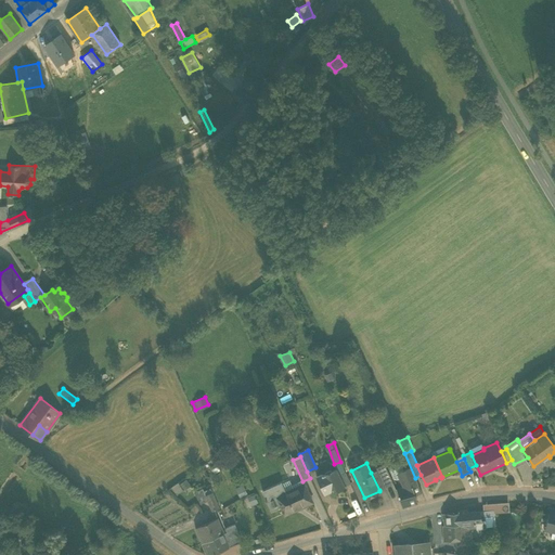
[(376,468),(377,470),(385,488),(394,483),(385,464),(376,468)]
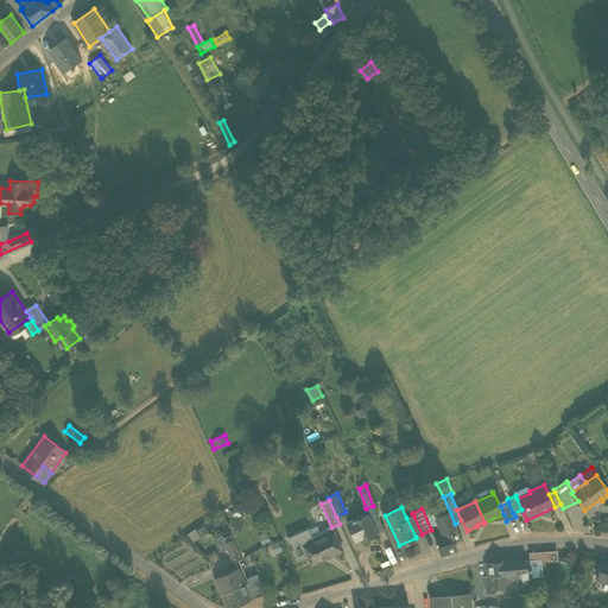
[(436,524),(437,521),(436,518),(441,515),(441,513),(439,510),(436,508),(428,512),(426,515),(430,524),(434,525),(436,524)]
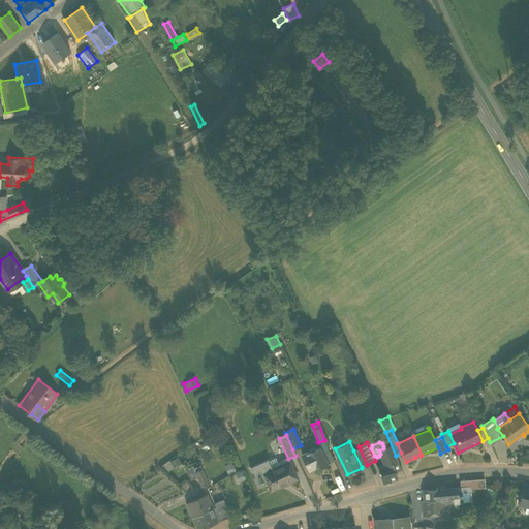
[(391,445),(383,448),(379,450),(380,454),(384,464),(378,466),(380,471),(379,471),(380,473),(383,483),(398,478),(396,472),(393,463),(397,461),(397,460),(391,445)]
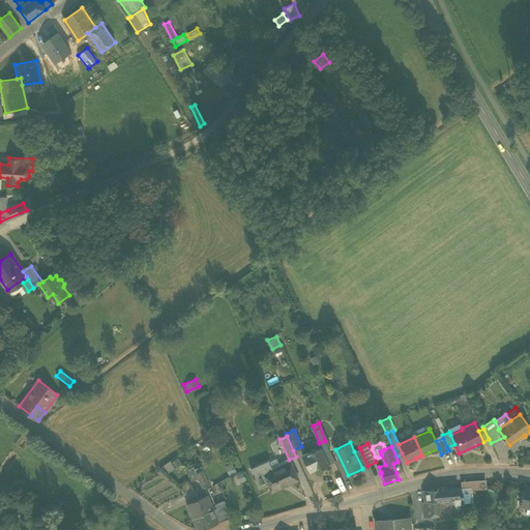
[(321,448),(307,454),(306,454),(313,468),(315,472),(329,465),(328,464),(324,453),(321,448)]
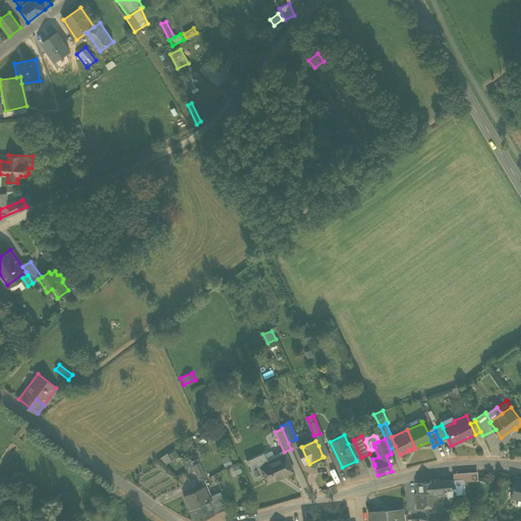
[(356,460),(361,458),(354,442),(348,444),(356,460)]
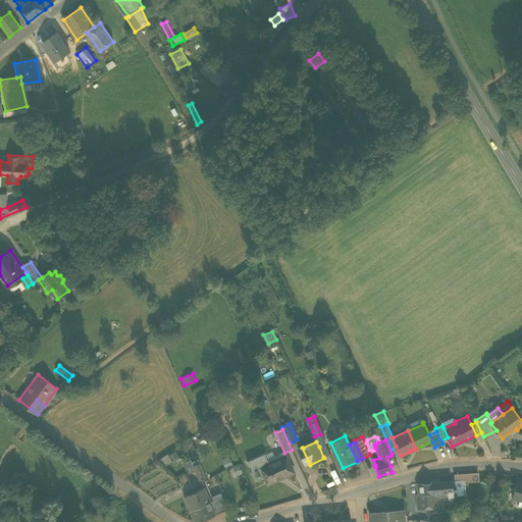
[(319,447),(323,457),(329,455),(324,445),(319,447)]
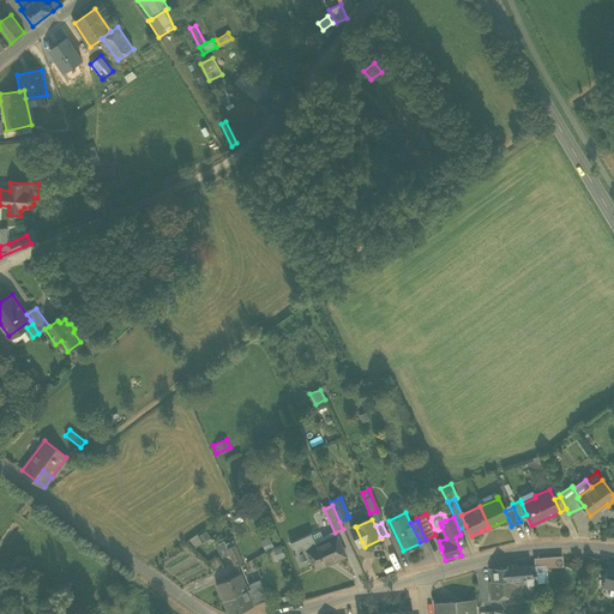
[(357,543),(362,542),(355,527),(356,527),(355,524),(350,528),(357,543)]
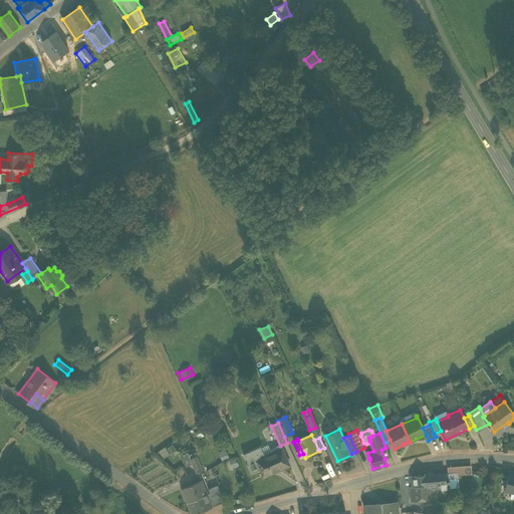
[(268,445),(261,448),(264,456),(271,453),(268,445)]
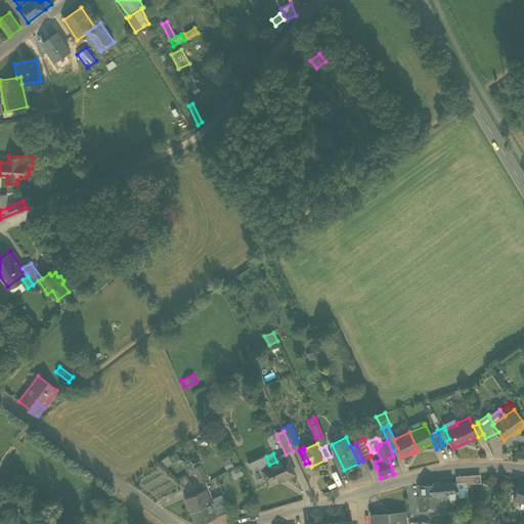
[(166,466),(173,463),(169,455),(163,459),(166,466)]
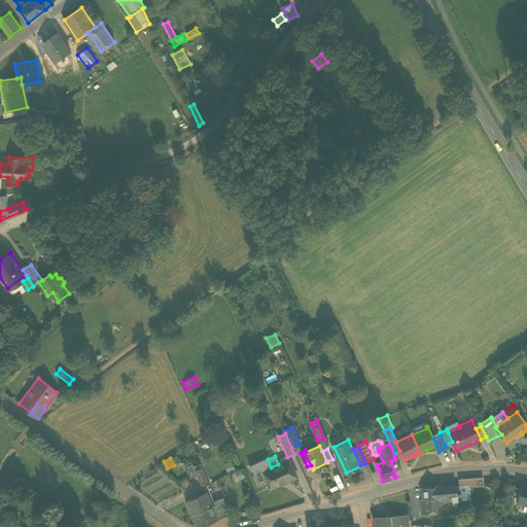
[(257,485),(267,481),(262,471),(271,467),(268,459),(267,458),(249,466),(253,475),(252,475),(252,477),(253,476),(257,485)]
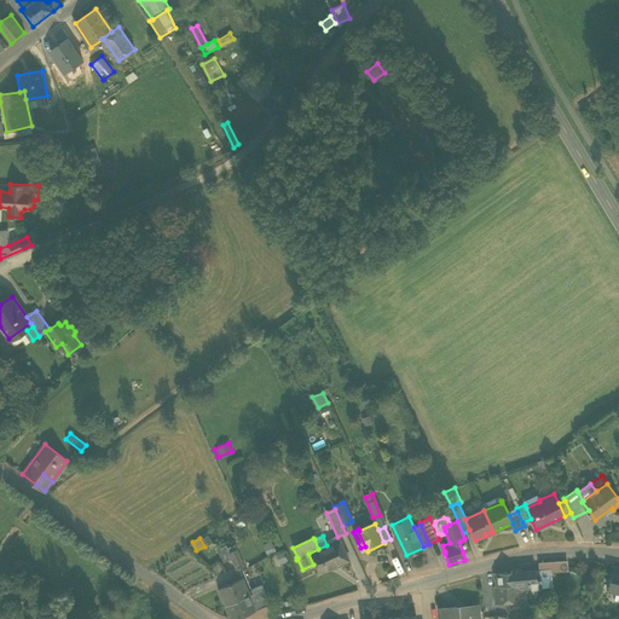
[(460,542),(463,553),(470,549),(466,538),(464,538),(464,539),(460,542)]
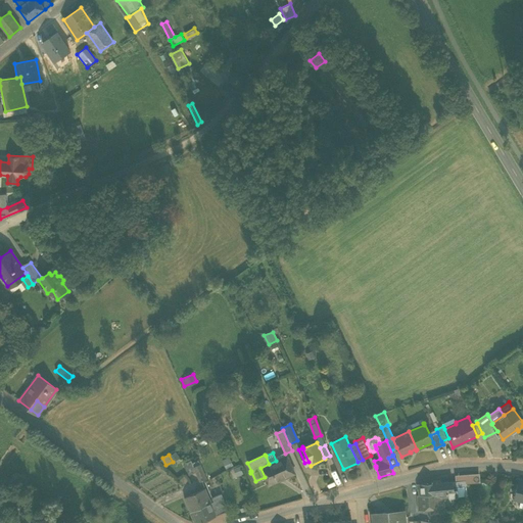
[(276,461),(269,464),(260,468),(265,477),(268,485),(294,473),(287,456),(276,461)]
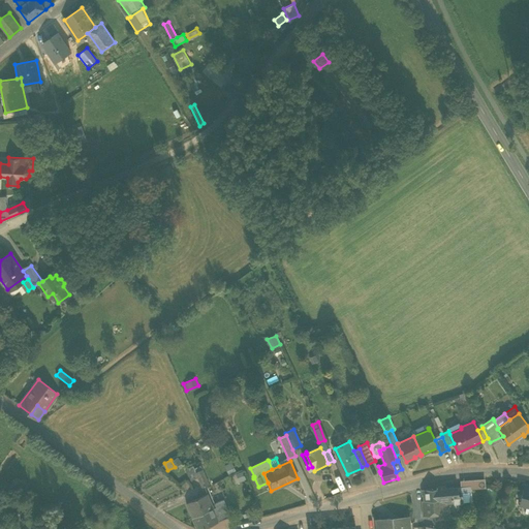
[(192,478),(197,476),(196,472),(193,465),(187,467),(192,478)]
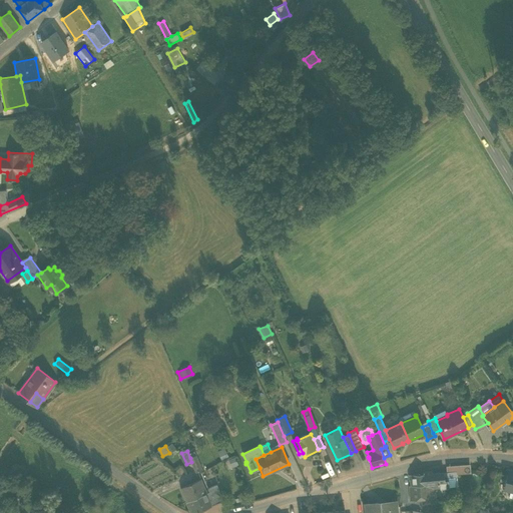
[(196,455),(190,458),(191,462),(196,472),(202,470),(196,455)]
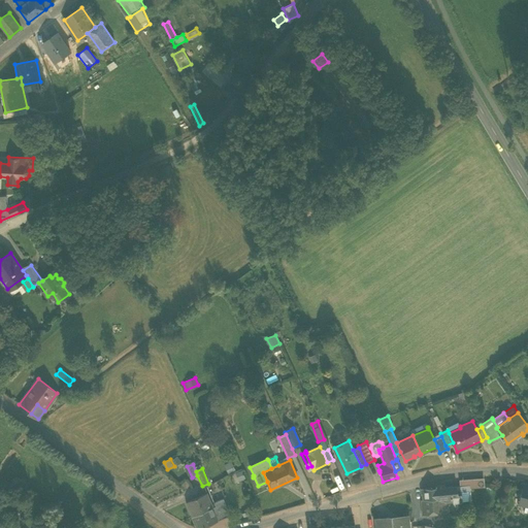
[(422,494),(423,500),(430,498),(431,501),(447,500),(448,503),(462,501),(461,492),(457,492),(457,486),(444,487),(444,485),(436,485),(436,488),(421,489),(421,494),(422,494)]
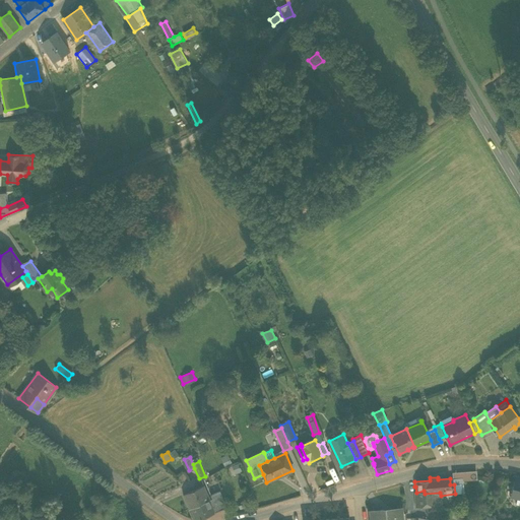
[(518,497),(517,499),(519,499),(519,479),(515,478),(511,495),(518,497)]
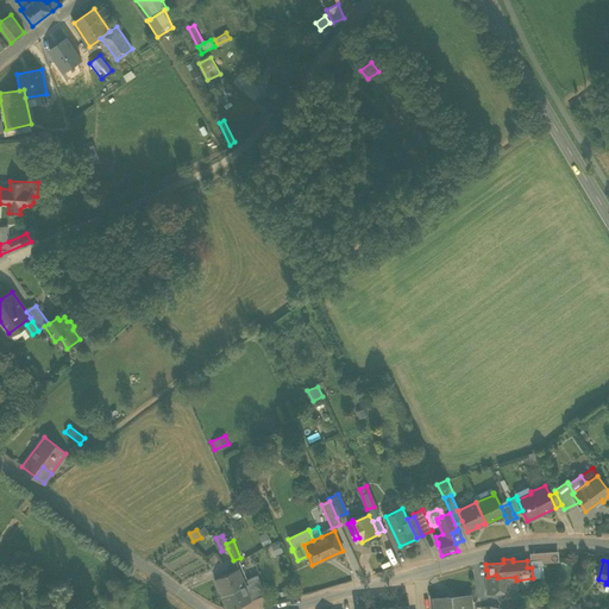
[(215,579),(223,596),(246,585),(239,569),(215,579)]
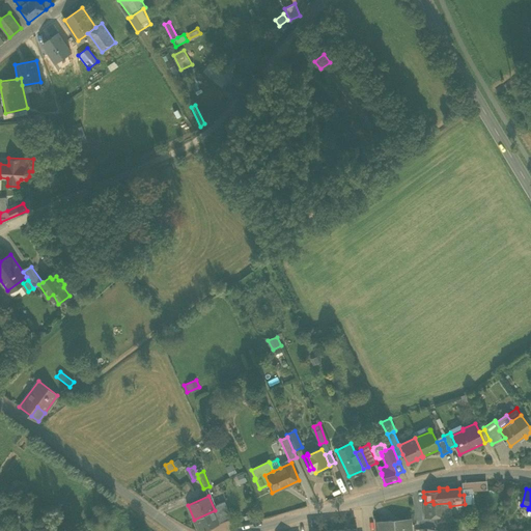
[(451,521),(450,506),(449,503),(434,504),(432,501),(425,503),(423,503),(423,504),(424,518),(438,516),(438,522),(451,521)]
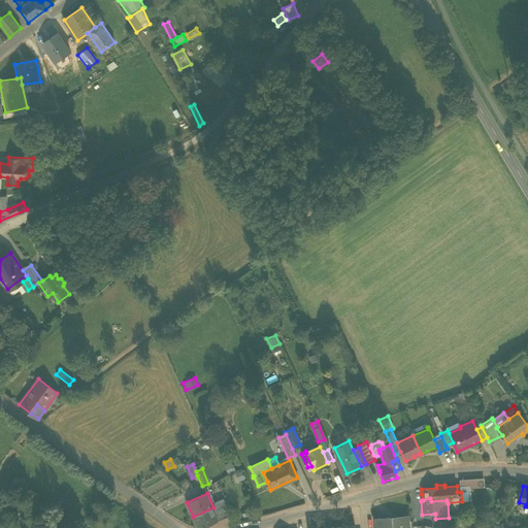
[(218,501),(225,518),(230,516),(223,499),(218,501)]
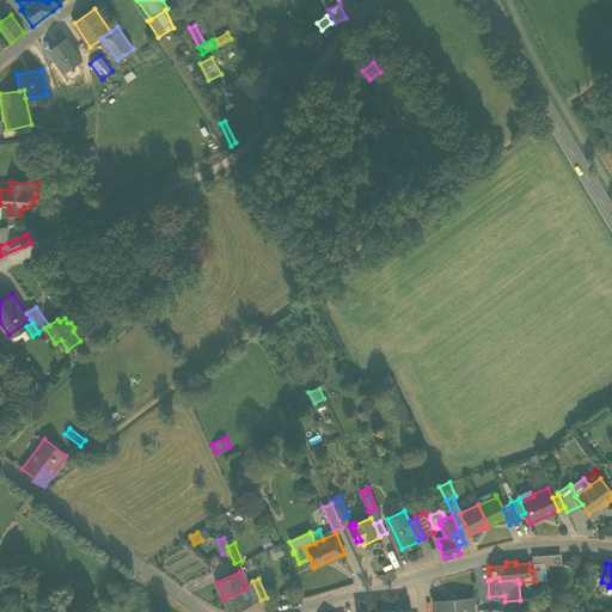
[(250,587),(248,588),(254,603),(261,600),(252,581),(248,583),(250,587)]
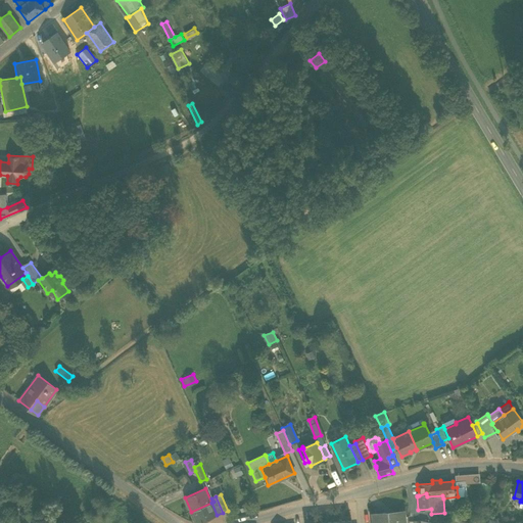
[(195,522),(196,522),(217,515),(211,503),(191,512),(195,522)]
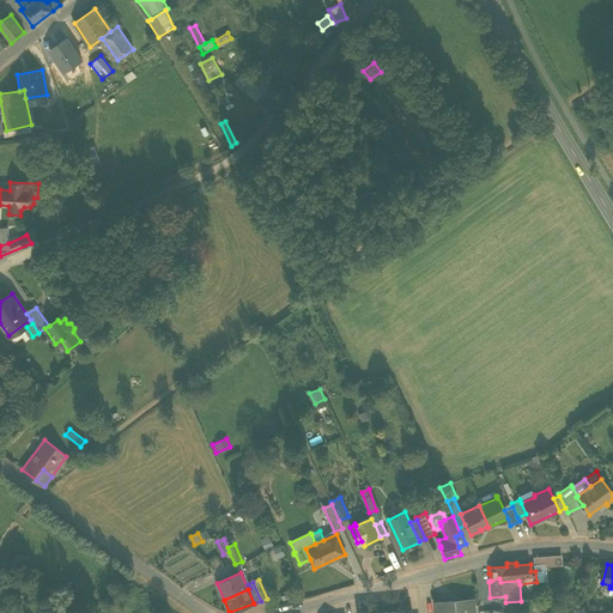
[(475,612),(474,601),(459,602),(459,600),(436,602),(436,612),(475,612)]
